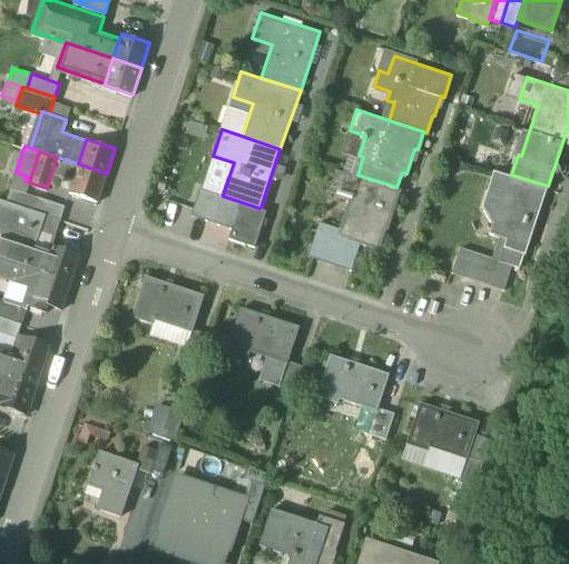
[(78,164),(57,157),(52,170),(74,177),(78,164)]
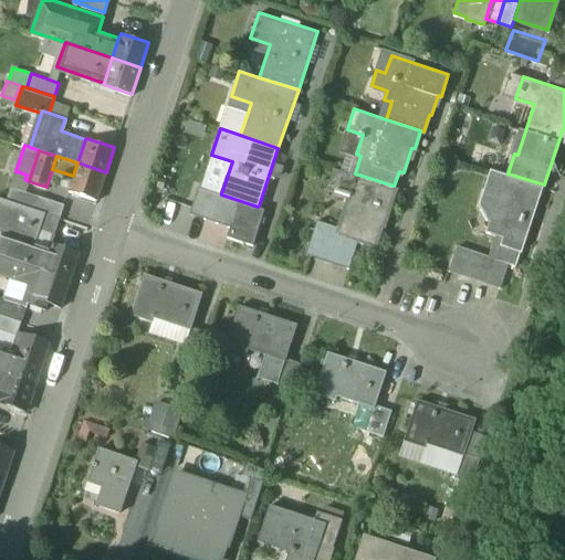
[(106,172),(77,162),(73,176),(69,189),(97,199),(106,172)]
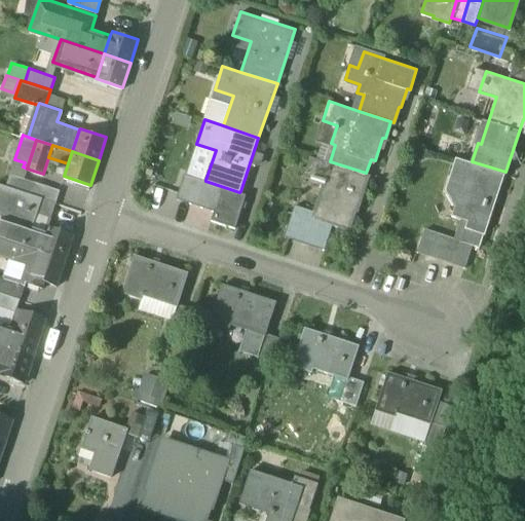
[(472,161),(455,155),(448,178),(461,183),(451,214),(467,219),(464,227),(485,233),(505,172),(472,161)]
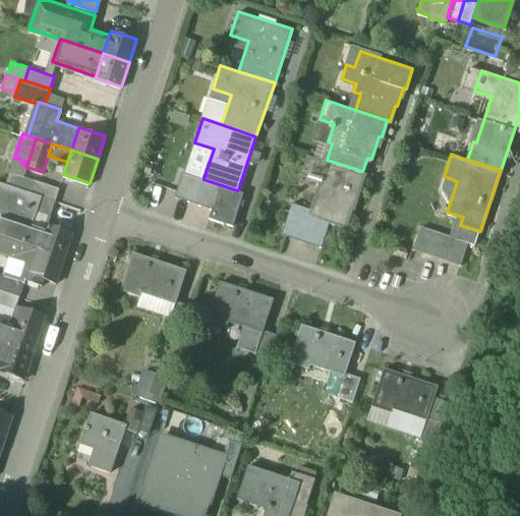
[(327,160),(321,158),(315,174),(323,176),(312,208),(310,214),(316,217),(330,221),(346,226),(356,196),(358,196),(365,172),(362,171),(327,160)]
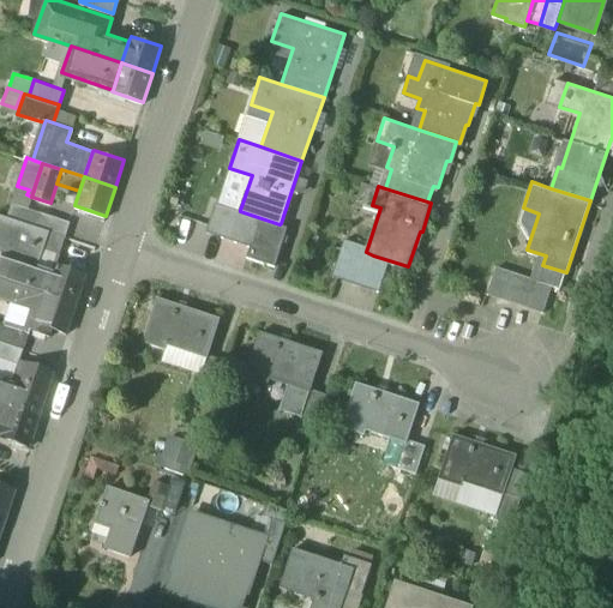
[(70,221),(11,200),(6,215),(35,224),(65,234),(70,221)]
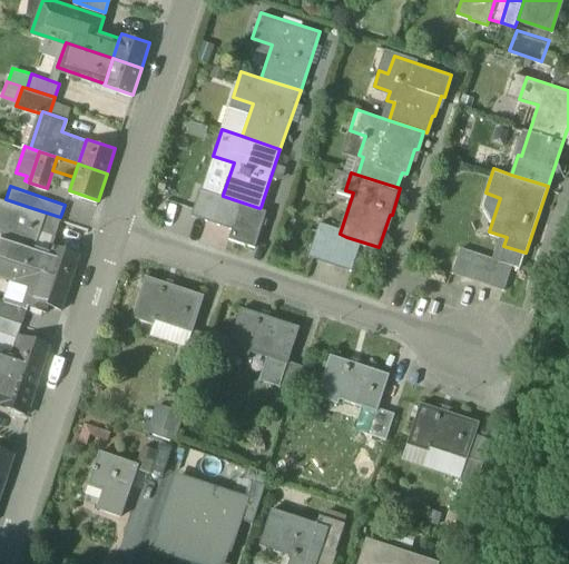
[(214,191),(200,187),(192,213),(206,217),(214,191)]
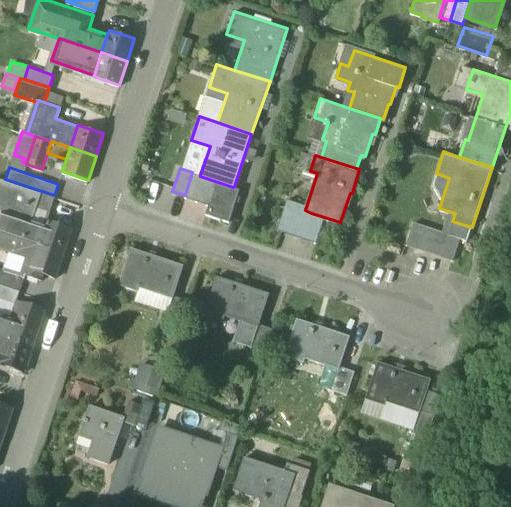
[(200,175),(192,172),(185,195),(196,199),(203,177),(200,176),(200,175)]
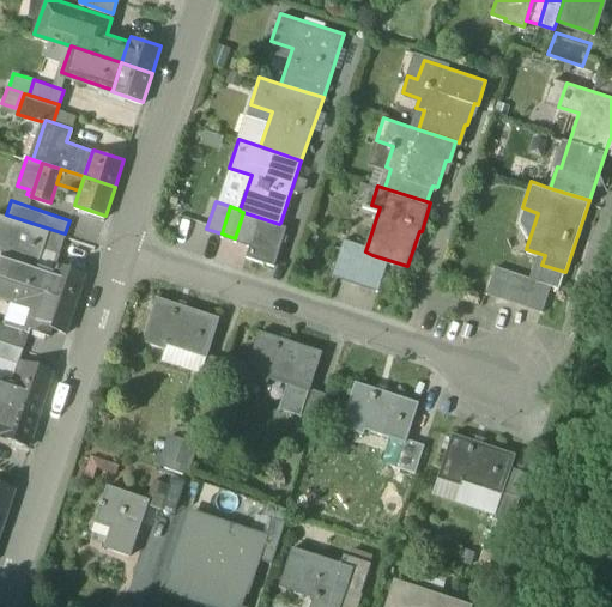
[(6,214),(0,212),(0,250),(2,252),(2,250),(38,262),(43,247),(29,242),(35,224),(6,214)]
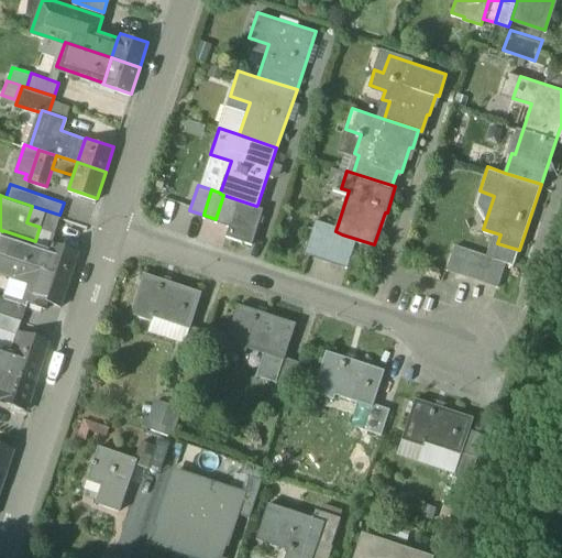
[(237,199),(223,195),(216,219),(229,223),(237,199)]
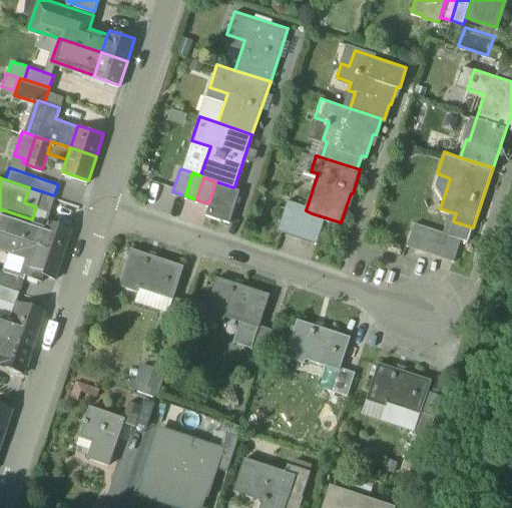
[(233,187),(215,181),(208,203),(205,212),(228,219),(238,188),(234,186),(233,187)]
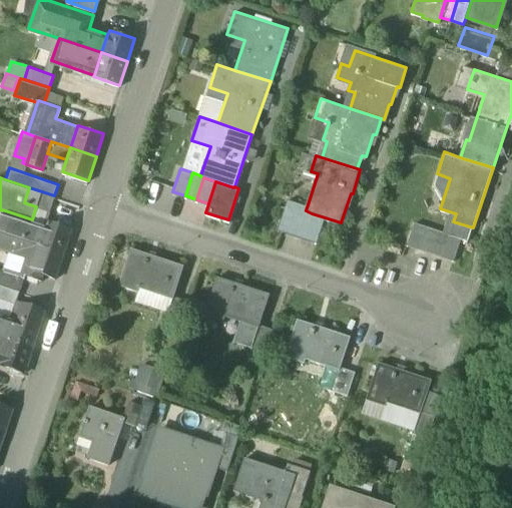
[(54,195),(29,187),(24,202),(36,206),(49,210),(54,195)]
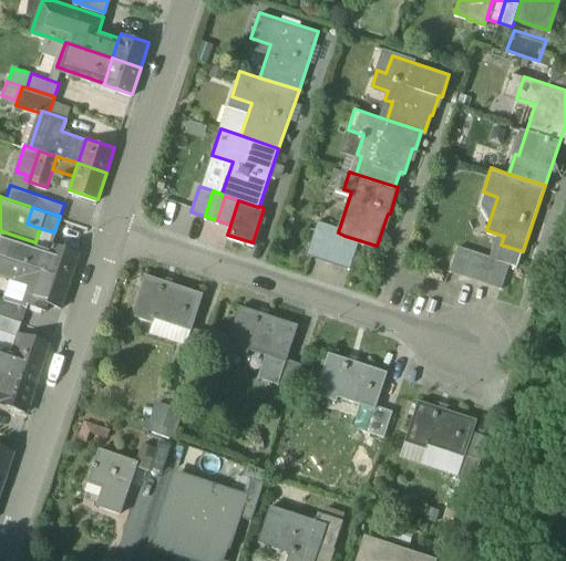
[(340,226),(318,218),(307,251),(325,257),(332,231),(338,232),(340,226)]
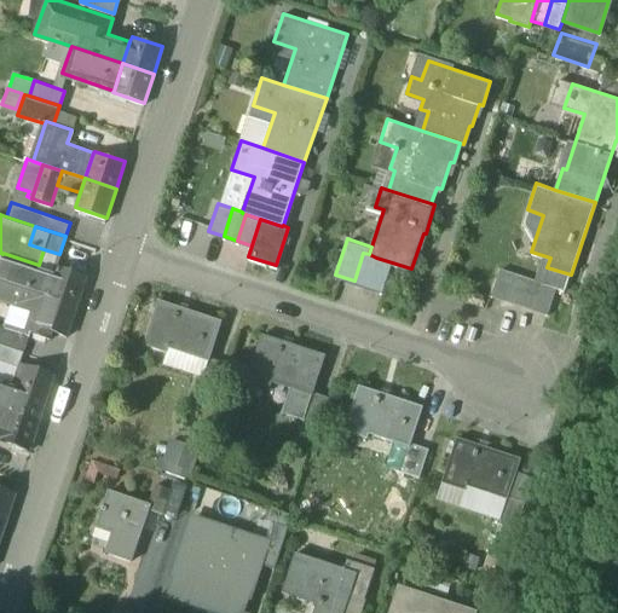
[(39,265),(3,253),(3,254),(0,259),(0,277),(5,279),(46,293),(53,270),(39,265)]
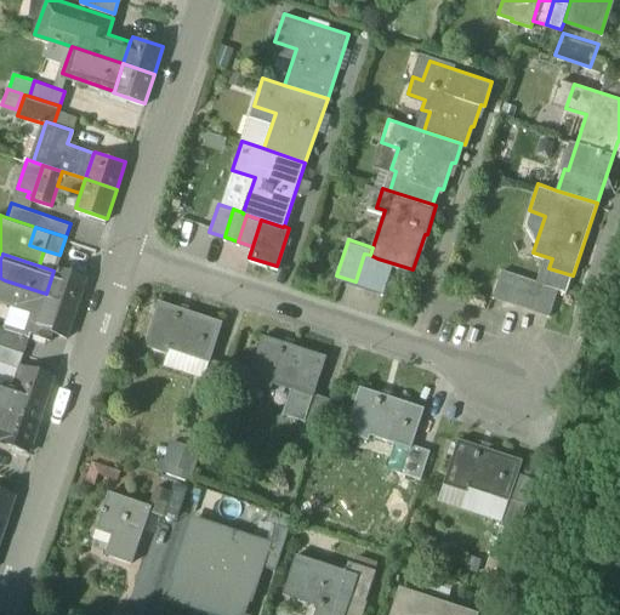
[(370,255),(364,254),(356,282),(369,285),(377,258),(370,255)]
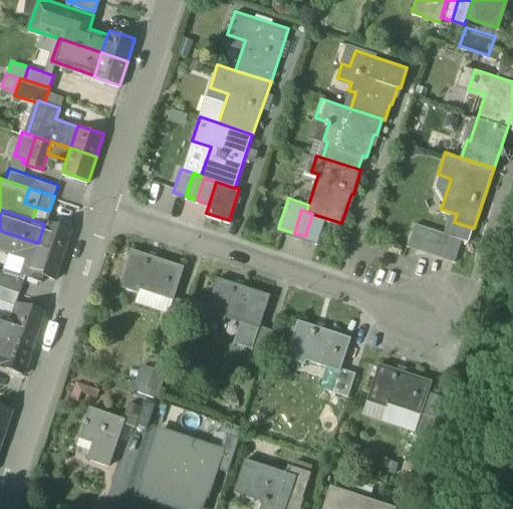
[(325,218),(312,214),(305,236),(317,240),(325,218)]
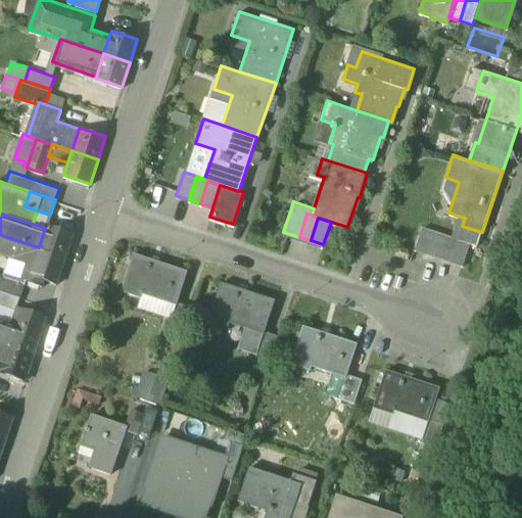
[(74,233),(47,224),(45,228),(39,247),(65,256),(74,233)]
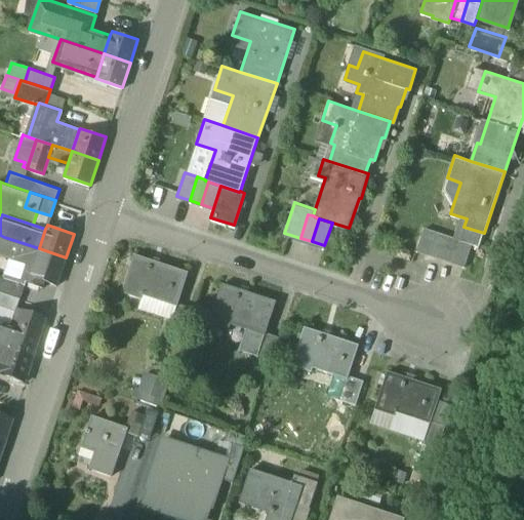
[(437,230),(424,226),(416,249),(429,253),(437,230)]
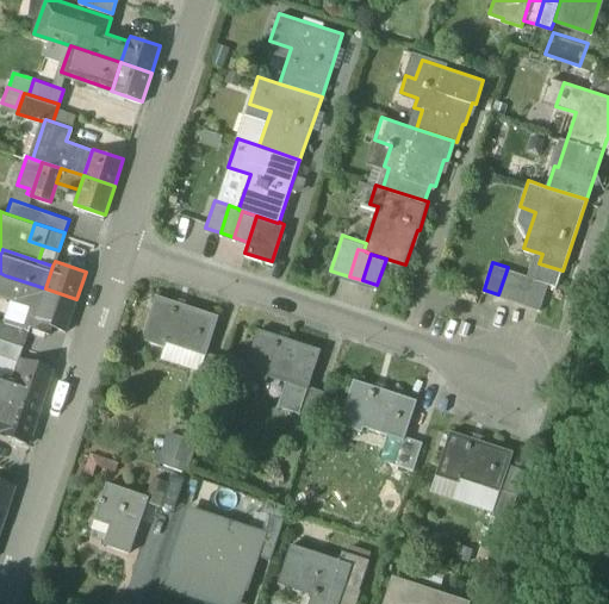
[(521,272),(508,267),(498,294),(513,299),(521,272)]
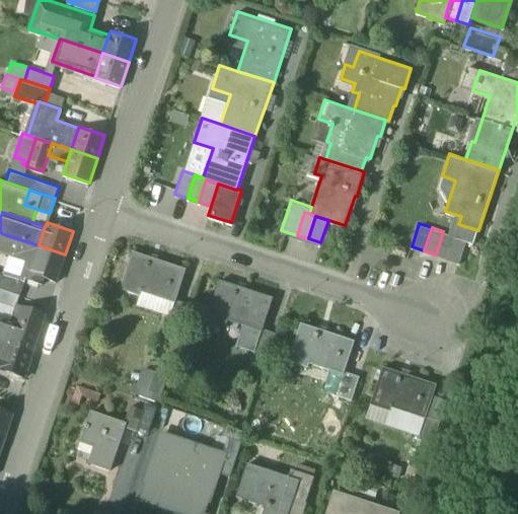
[(454,235),(443,231),(436,254),(447,258),(454,235)]
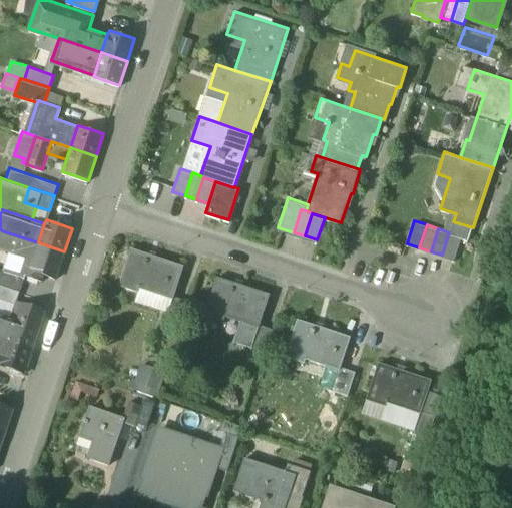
[(38,242),(4,231),(0,242),(0,244),(10,248),(3,270),(18,275),(25,277),(26,274),(39,278),(41,272),(30,268),(38,242)]
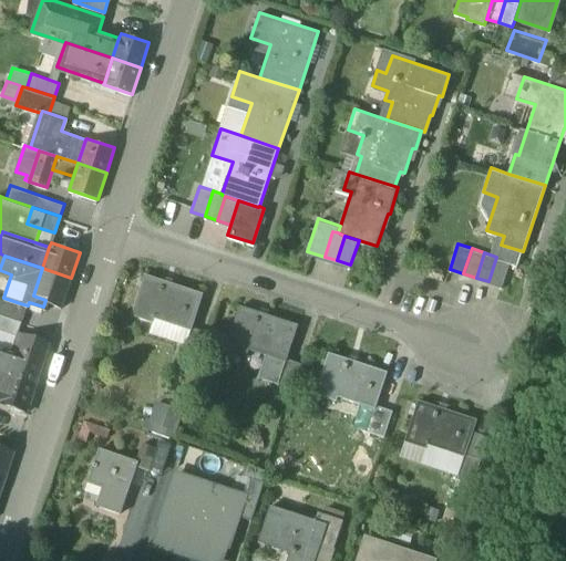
[(321,256),(316,270),(342,281),(349,267),(321,256)]
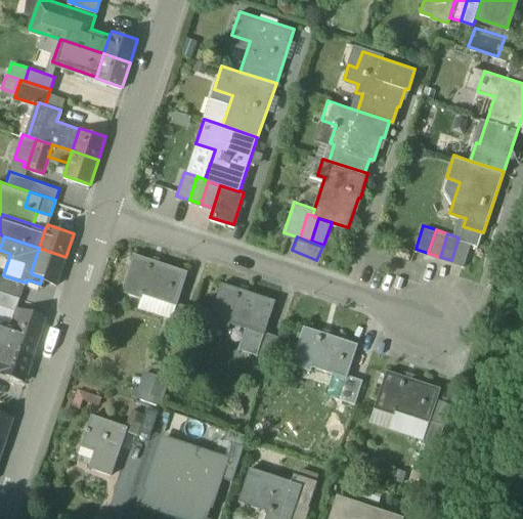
[(471,242),(459,238),(451,260),(464,264),(471,242)]
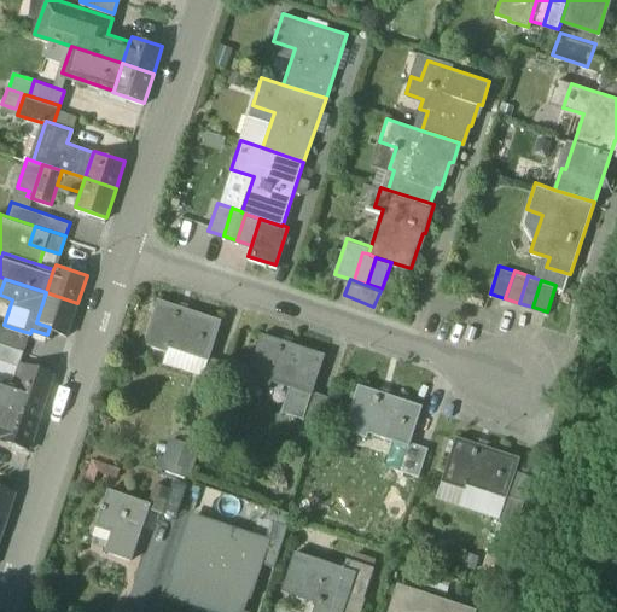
[(77,303),(46,292),(36,322),(50,327),(68,333),(77,303)]
